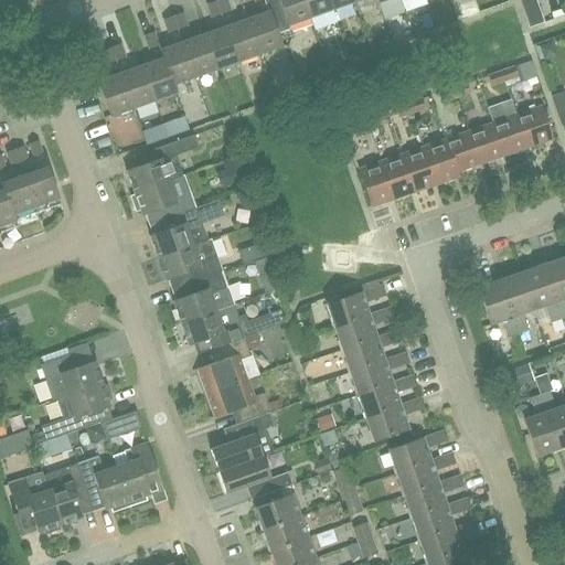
[(226,0),(216,0),(206,4),(212,18),(231,10),(226,0)]
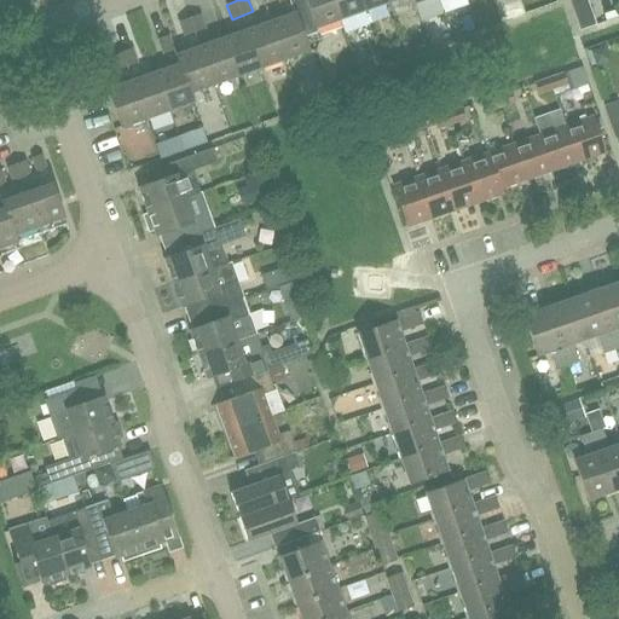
[(283,0),(290,0),(295,13),(271,22),(284,59),(308,51),(304,38),(311,35),(298,0),(278,0),(279,1),(283,0)]
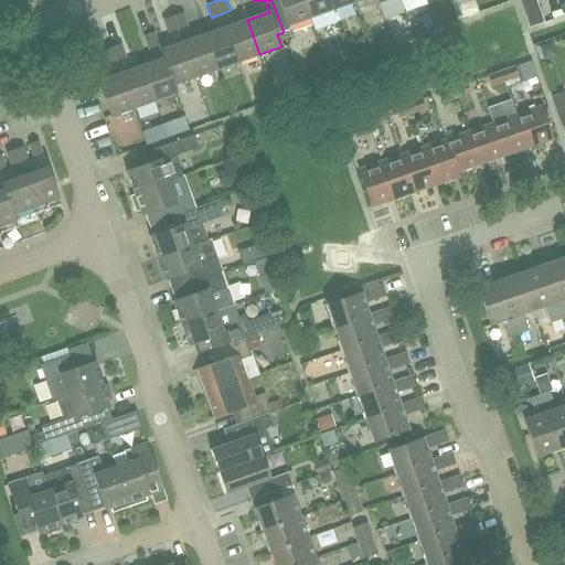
[(310,18),(304,0),(272,0),(284,32),(290,30),(288,25),(310,18)]
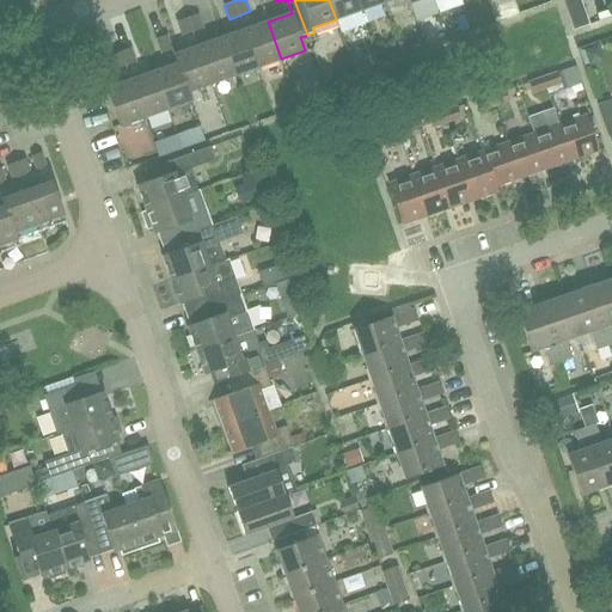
[(360,11),(355,0),(329,0),(336,19),(360,11)]
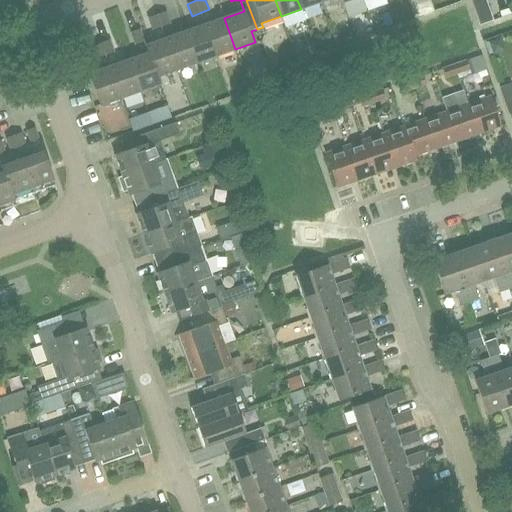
[(321,2),(319,0),(297,0),(301,9),(321,2)]
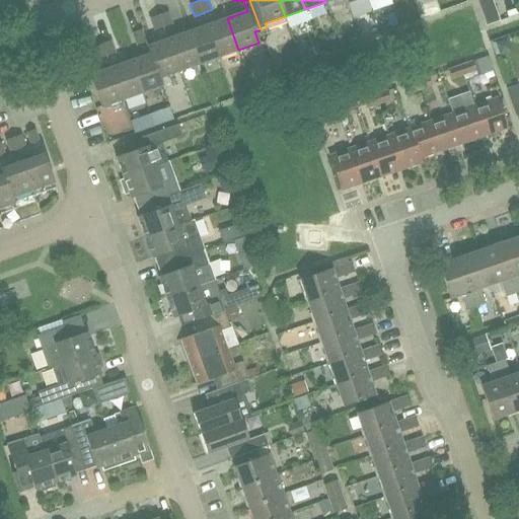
[(167,11),(150,17),(155,30),(172,23),(167,11)]
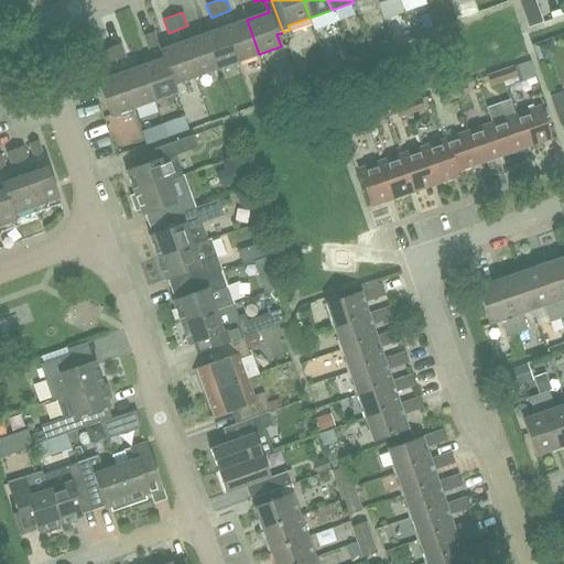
[(259,54),(247,20),(225,28),(237,62),(259,54)]
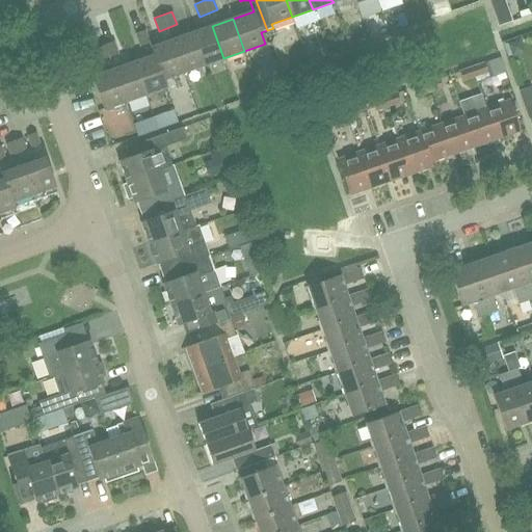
[(223,58),(212,26),(192,32),(204,65),(223,58)]
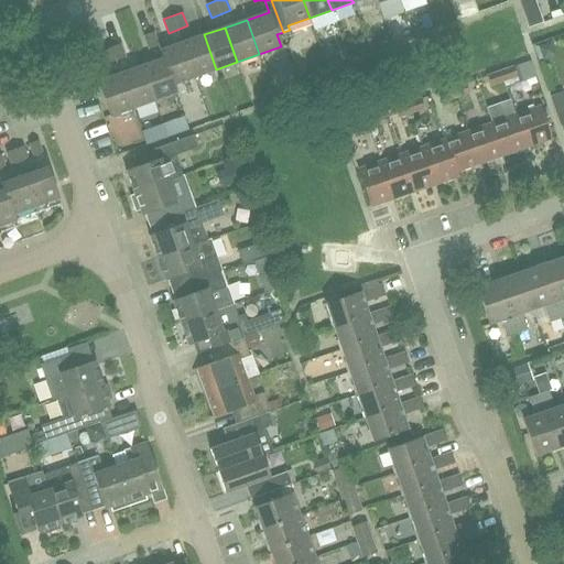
[(158,45),(153,32),(143,35),(149,49),(158,45)]
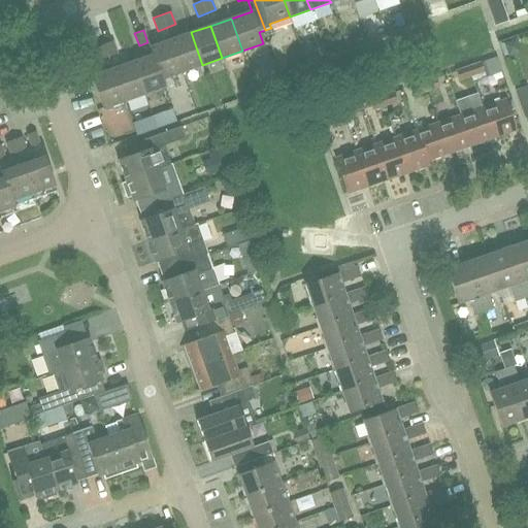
[(170,39),(182,72),(202,65),(191,32),(170,39)]
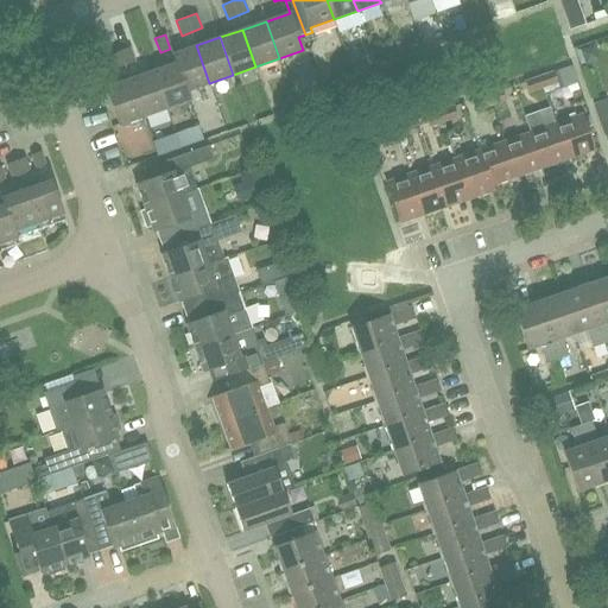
[(209,83),(196,45),(172,54),(176,63),(187,92),(209,83)]
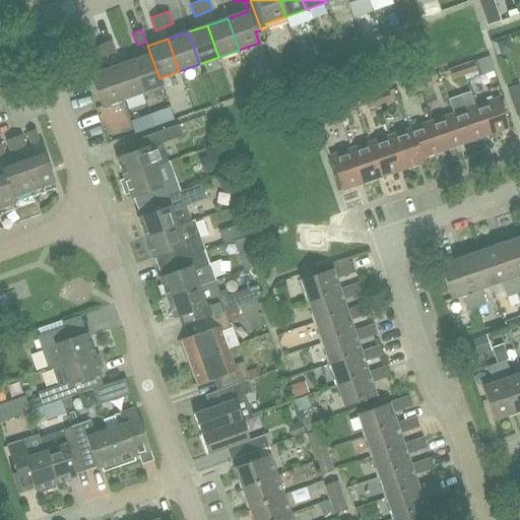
[(111,40),(93,47),(98,59),(115,53),(111,40)]
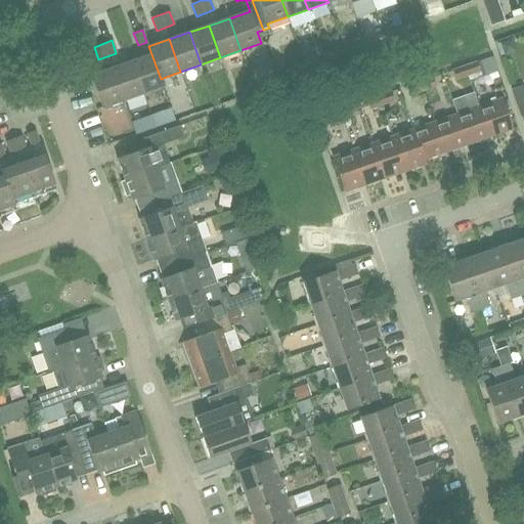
[(132,61),(143,93),(164,86),(161,79),(151,54),(132,61)]
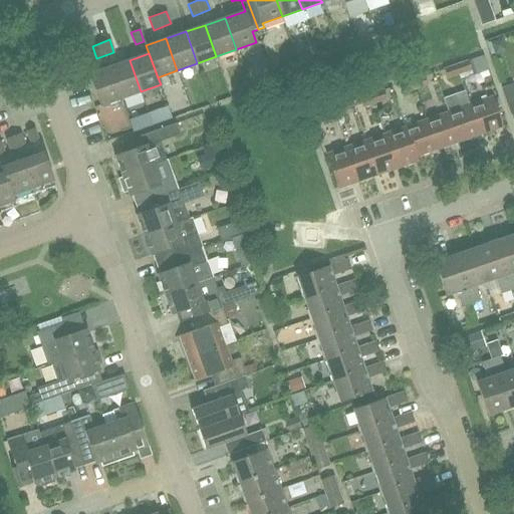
[(457,63),(460,74),(471,70),(468,59),(457,63)]
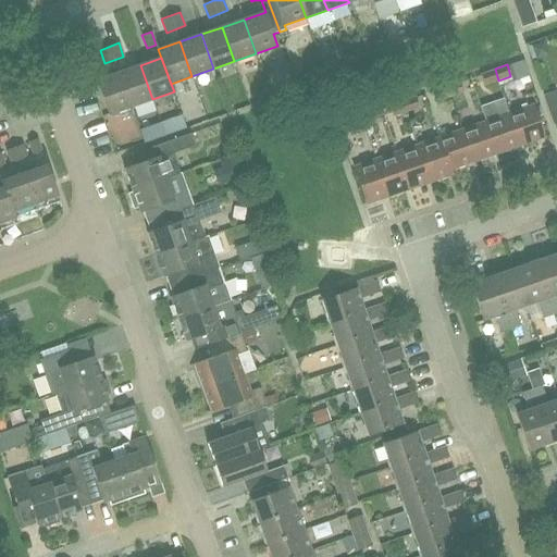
[(152,99),(140,65),(119,73),(131,107),(152,99)]
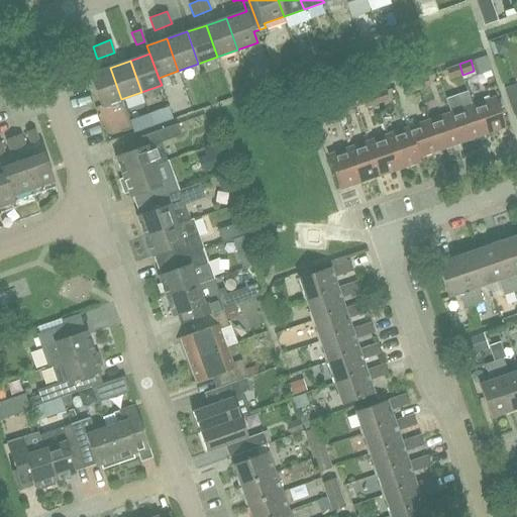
[(449,79),(462,75),(459,64),(445,69),(449,79)]
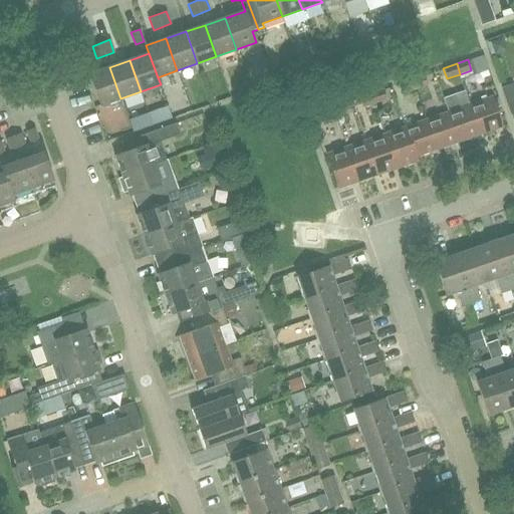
[(120,98),(109,67),(89,74),(100,105),(120,98)]
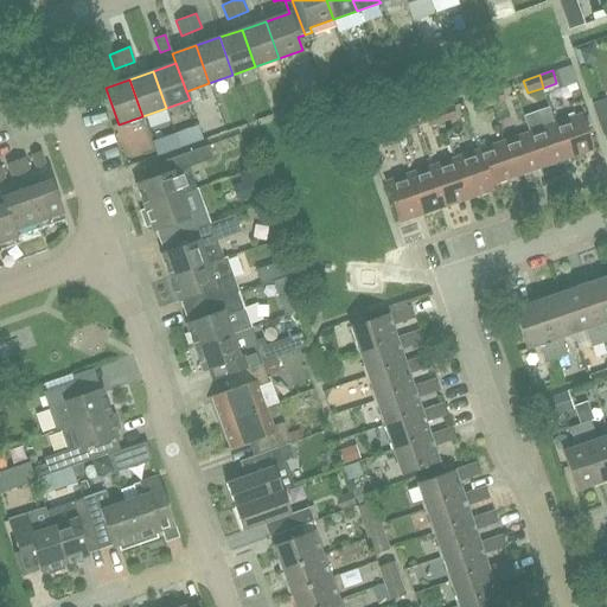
[(491,91),(494,104),(506,101),(502,88),(491,91)]
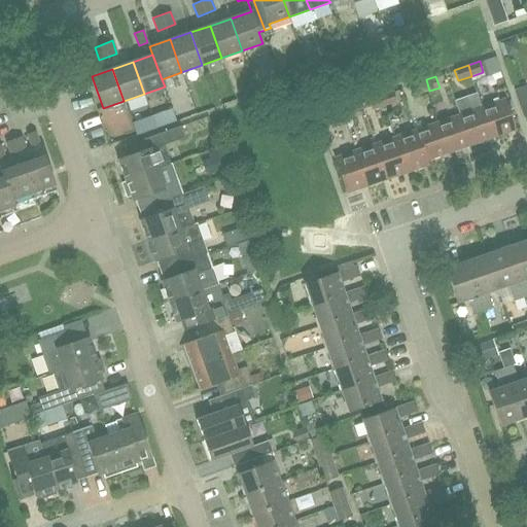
[(414,96),(429,91),(426,79),(410,85),(414,96)]
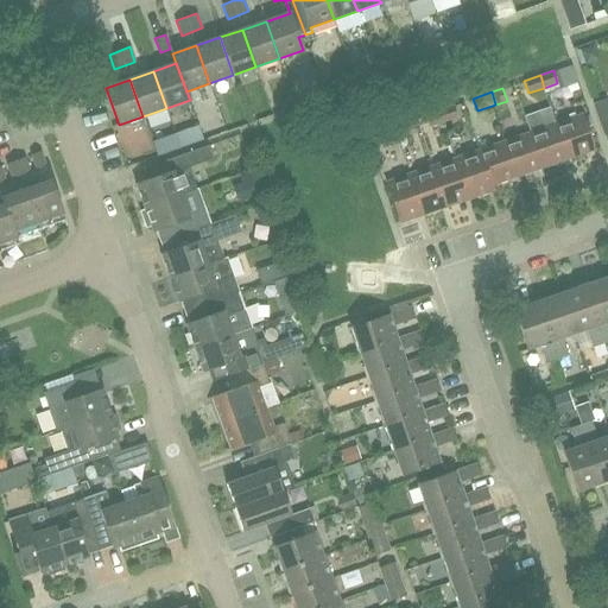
[(607,102),(607,99),(593,103),(605,137),(607,135),(607,102)]
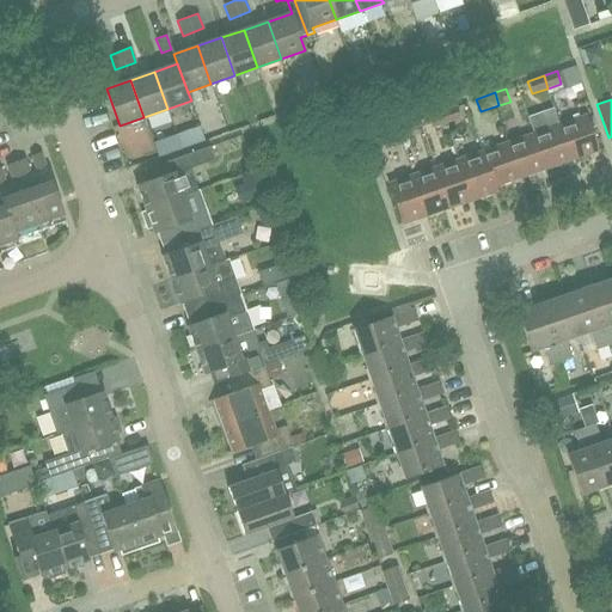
[(446,109),(451,122),(460,117),(457,105),(446,109)]
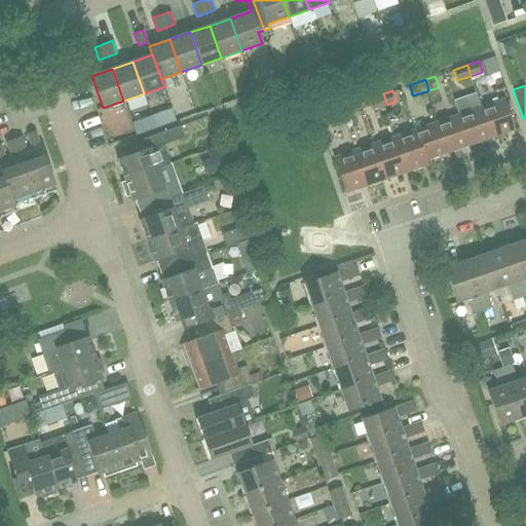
[(371,110),(387,105),(383,94),(368,100),(371,110)]
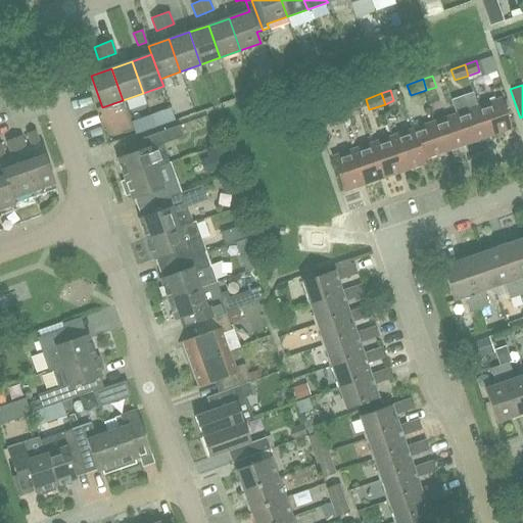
[(479,106),(489,136),(511,129),(501,99),(479,106)]
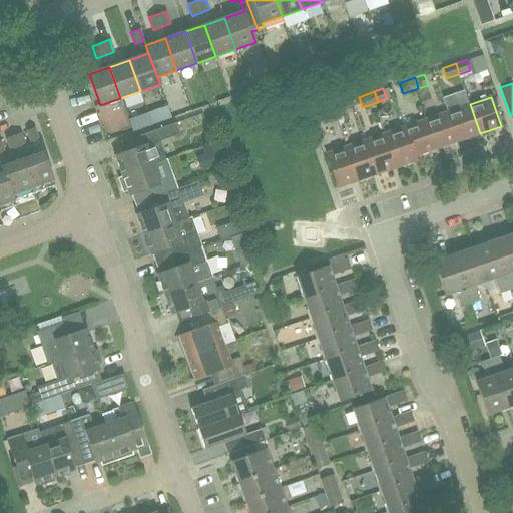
[(333,105),(337,116),(348,112),(345,101),(333,105)]
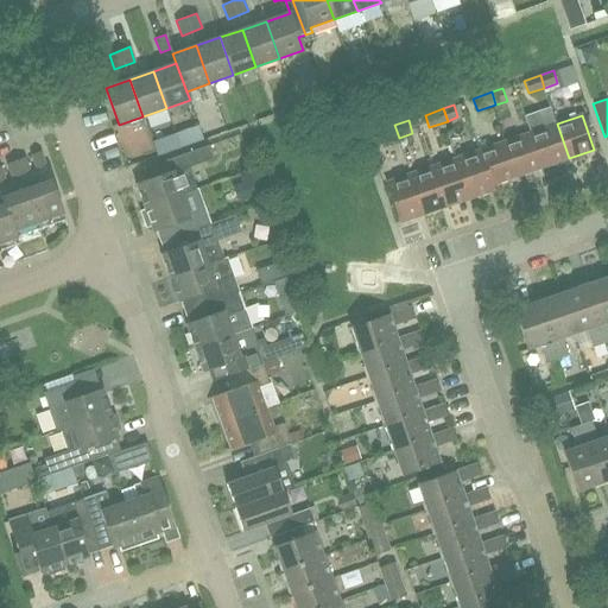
[(532,132),(544,166),(569,158),(557,124),(532,132)]
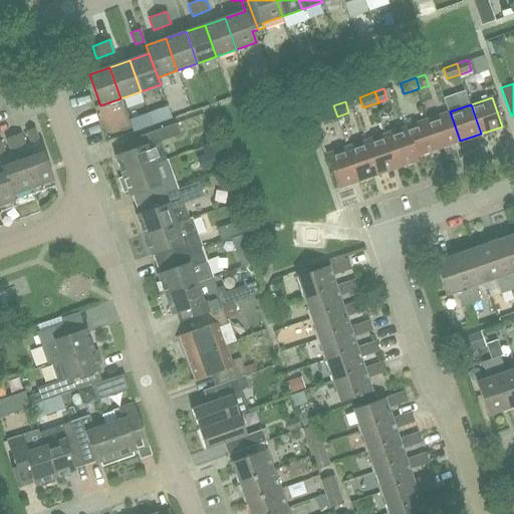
[(324,120),(337,116),(333,105),(320,110),(324,120)]
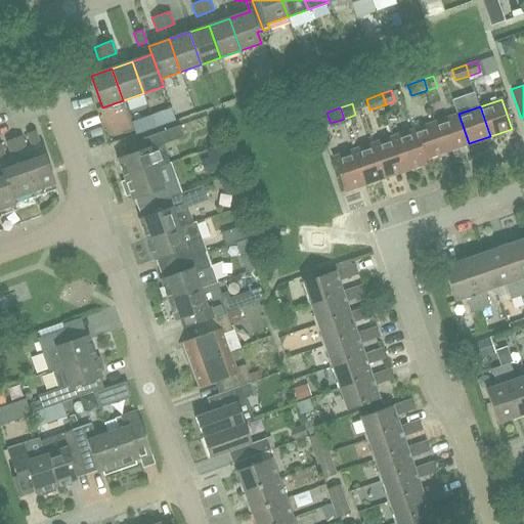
[(459,114),(457,114),(438,121),(448,151),(469,143),(459,114)]
